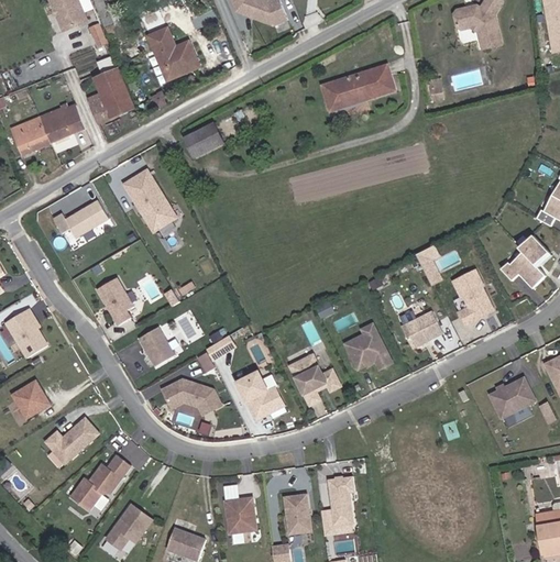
[(48,0),(54,10),(56,9),(58,13),(56,14),(63,31),(86,21),(76,0),(48,0)]
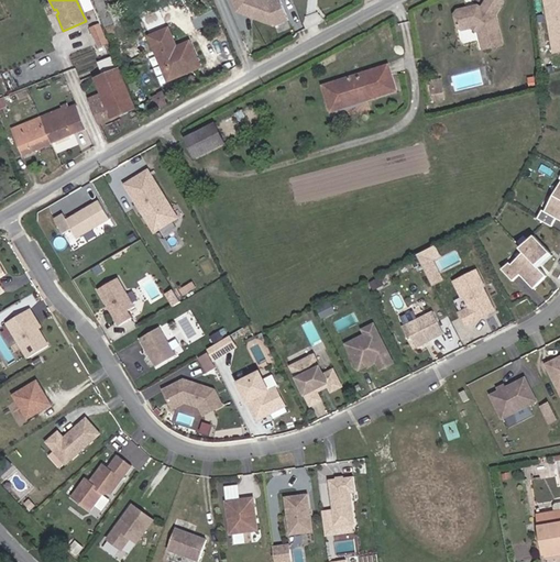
[(92,0),(103,25),(114,22),(105,0),(92,0)]
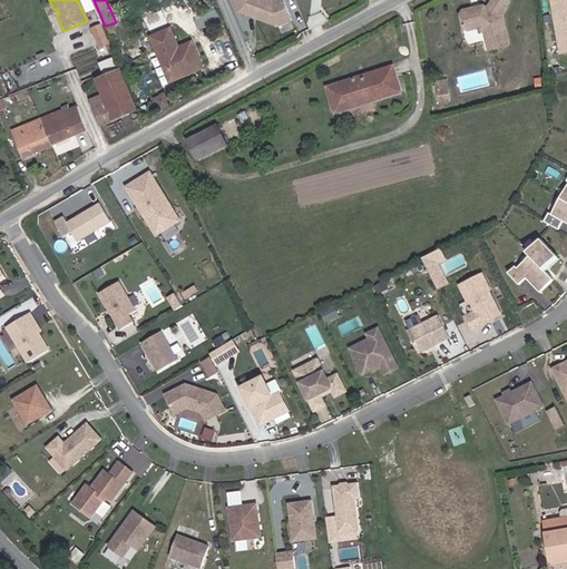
[(233,0),(238,11),(274,26),(290,20),(281,0),(274,0),(272,1),(270,0),(233,0)]
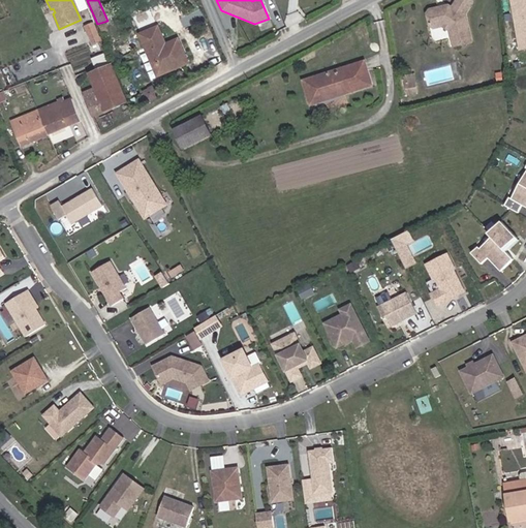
[(469,41),(463,16),(462,14),(470,1),(468,0),(453,0),(450,6),(445,4),(427,8),(425,12),(428,25),(431,27),(439,25),(440,25),(447,29),(452,45),(469,41)]
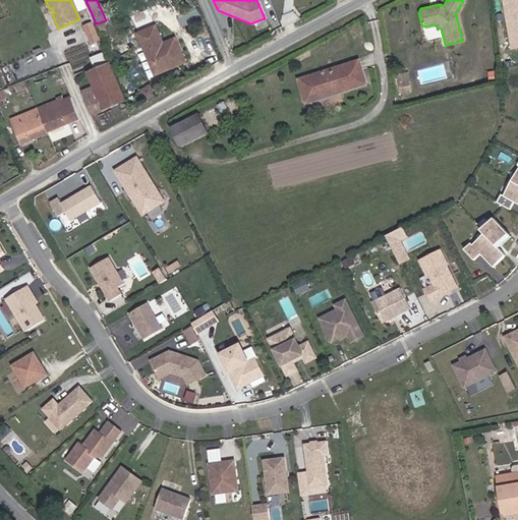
[(503,0),(511,48),(517,47),(517,0),(503,0)]
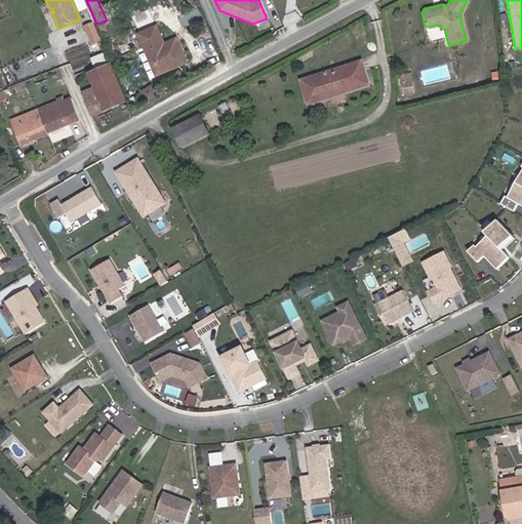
[(92,19),(83,24),(90,43),(101,39),(92,19)]
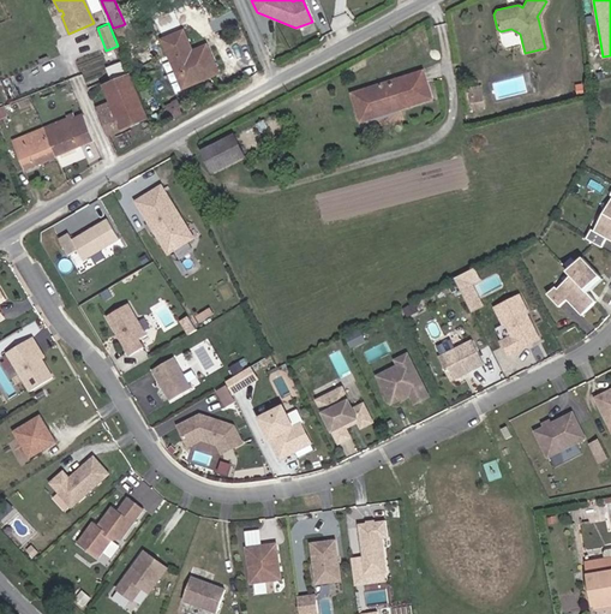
[(131,47),(123,27),(113,30),(121,51),(131,47)]
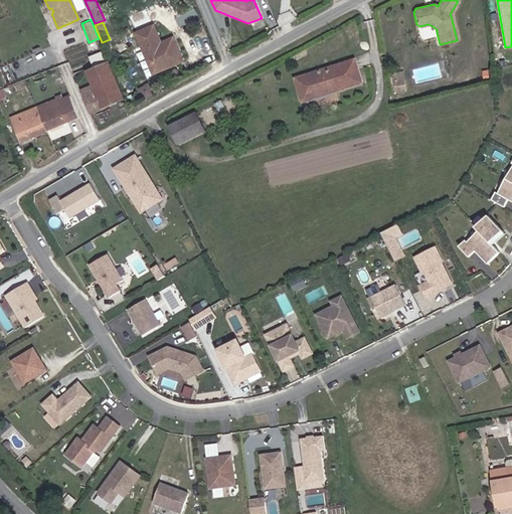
[(180,60),(171,37),(158,42),(151,25),(135,33),(151,72),(180,60)]
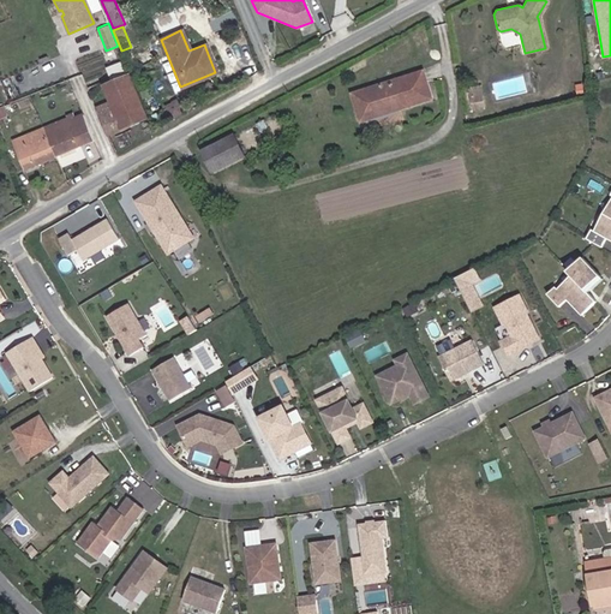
[(429,97),(420,70),(349,93),(358,120),(429,97)]
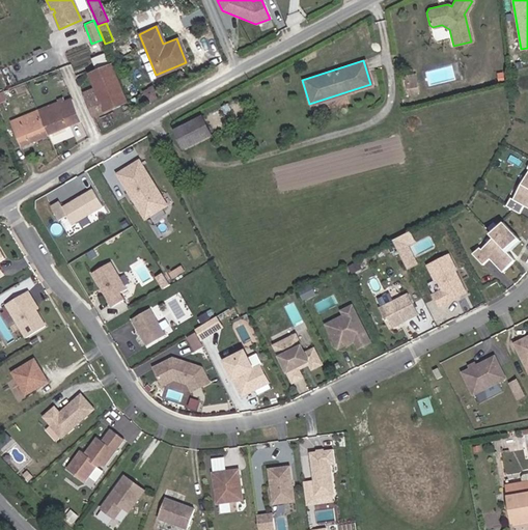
[(118,81),(110,62),(85,73),(91,87),(93,91),(118,81)]
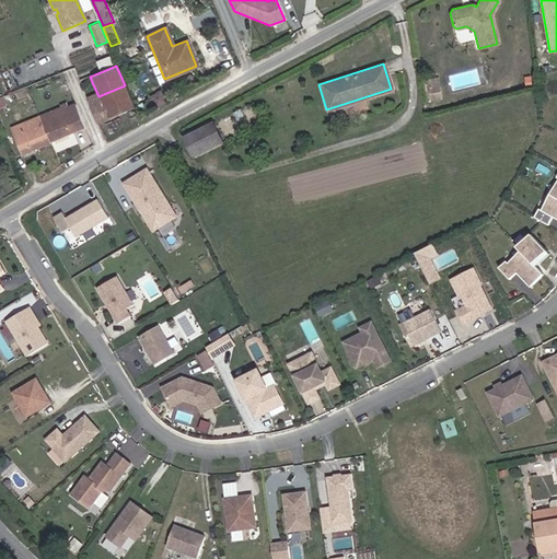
[(532,83),(531,72),(521,73),(523,84),(532,83)]
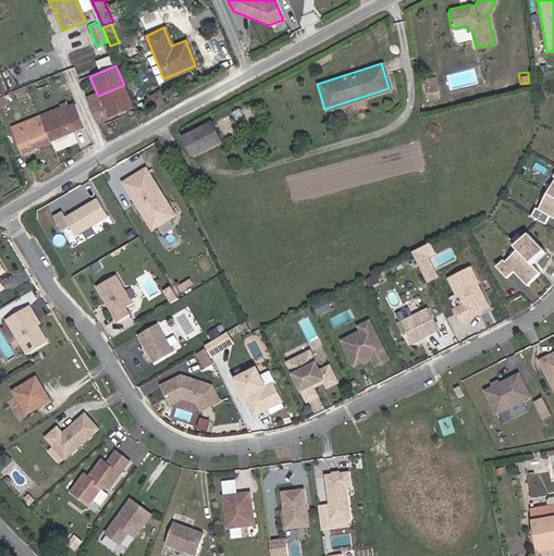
[(435,77),(425,79),(428,98),(439,96),(435,77)]
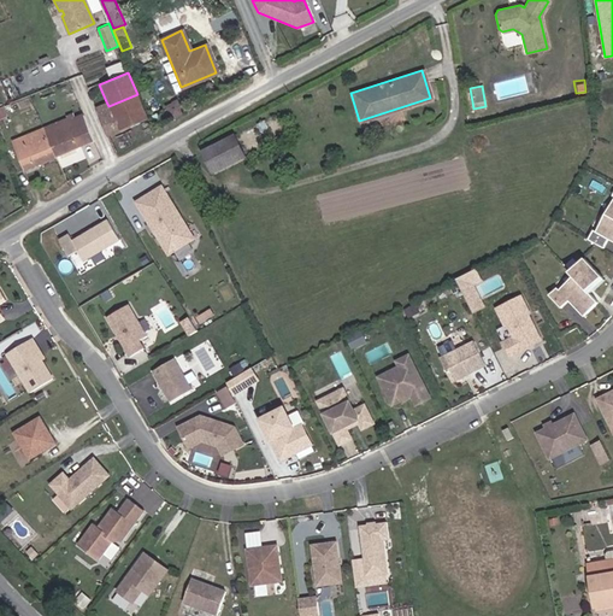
[(147,118),(137,94),(108,106),(112,115),(118,130),(147,118)]
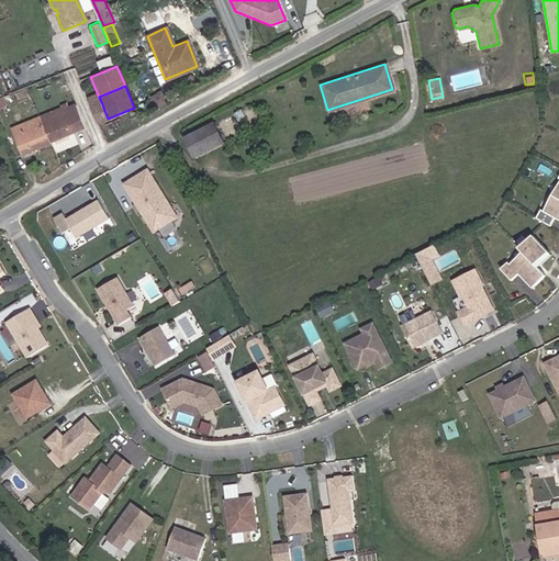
[(157,105),(166,102),(160,90),(152,93),(157,105)]
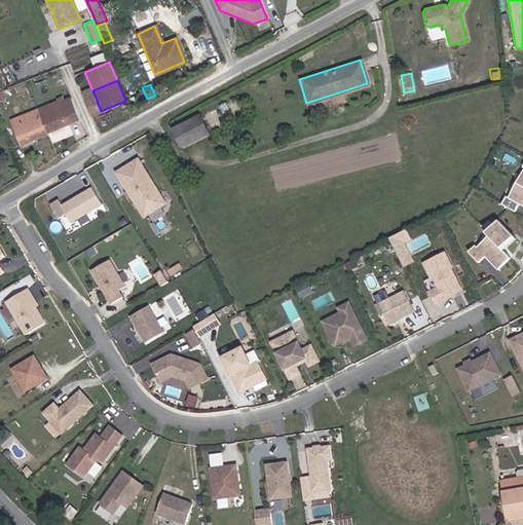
[(92,90),(90,86),(79,90),(89,115),(90,116),(101,112),(101,111),(96,98),(92,90)]
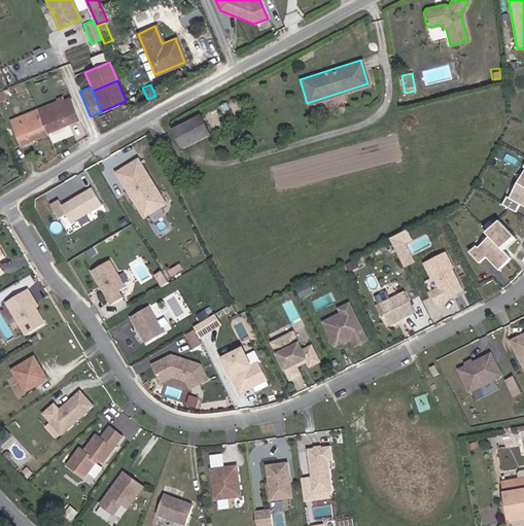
[(68,118),(60,97),(57,99),(57,100),(35,109),(45,134),(66,126),(64,120),(68,118)]
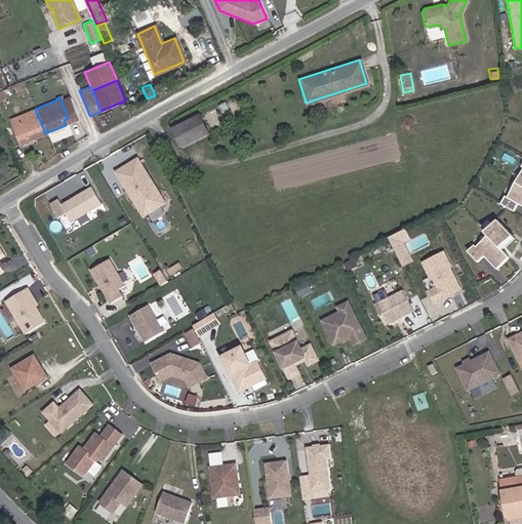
[(45,133),(35,109),(9,119),(19,145),(45,133)]
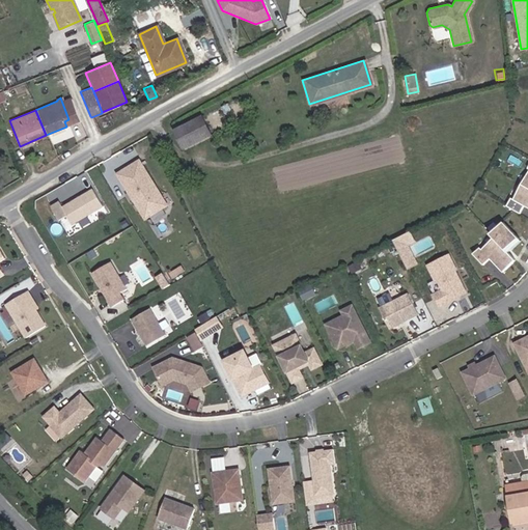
[(210,135),(200,115),(172,130),(182,148),(210,135)]
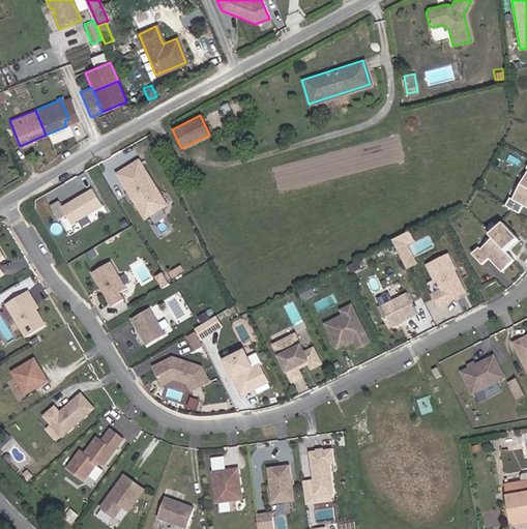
[(137,159),(116,173),(143,217),(164,204),(137,159)]
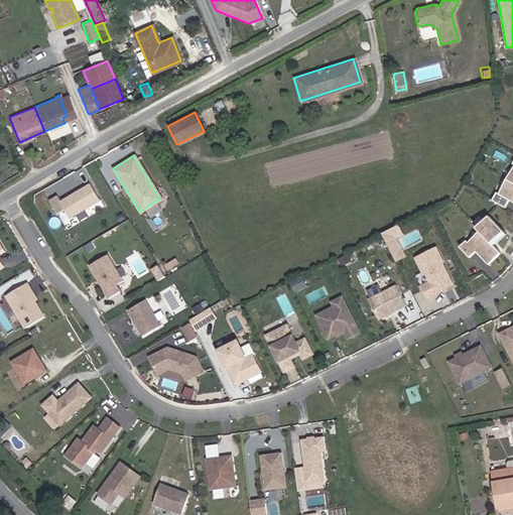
[(489,201),(502,208),(506,200),(512,204),(512,157),(510,163),(512,165),(496,194),(494,192),(489,201)]
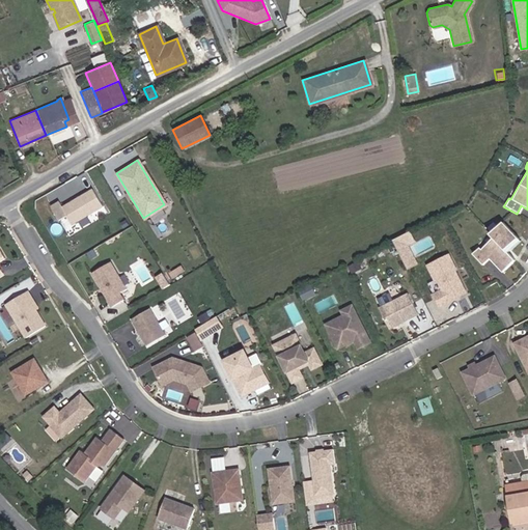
[(70,224),(101,205),(91,189),(59,206),(57,202),(49,206),(57,220),(64,216),(70,224)]
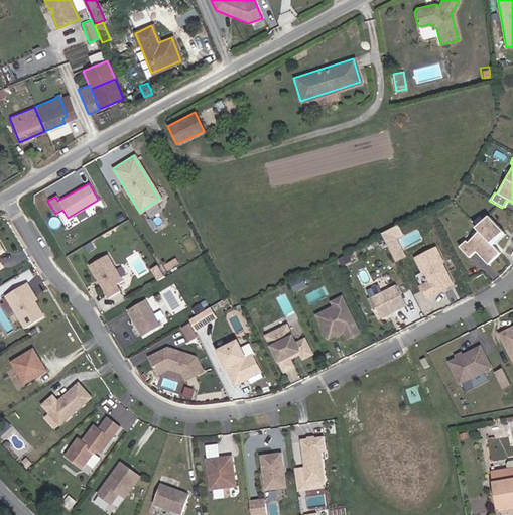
[(489,242),(501,230),(486,215),(474,227),(477,230),(465,241),(464,240),(457,246),(467,256),(473,251),(486,264),(498,252),(491,244),(489,242)]
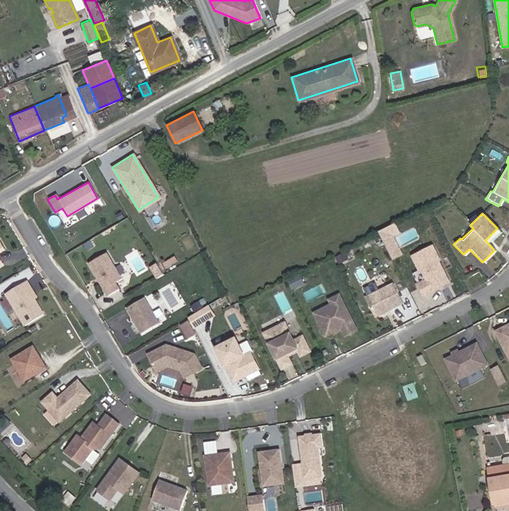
[(397,232),(392,222),(376,230),(381,240),(390,236),(397,232)]
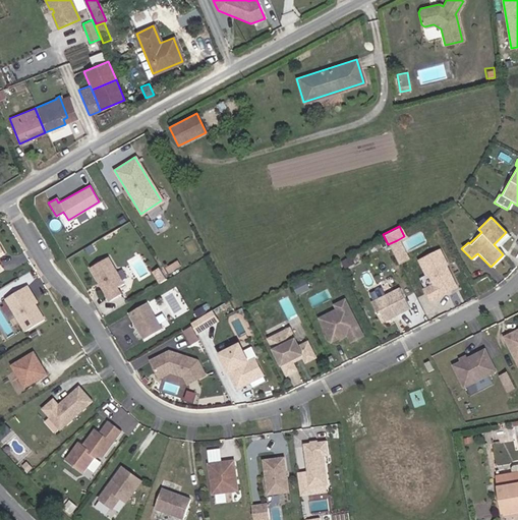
[(506,232),(494,244),(496,246),(508,235),(506,232)]
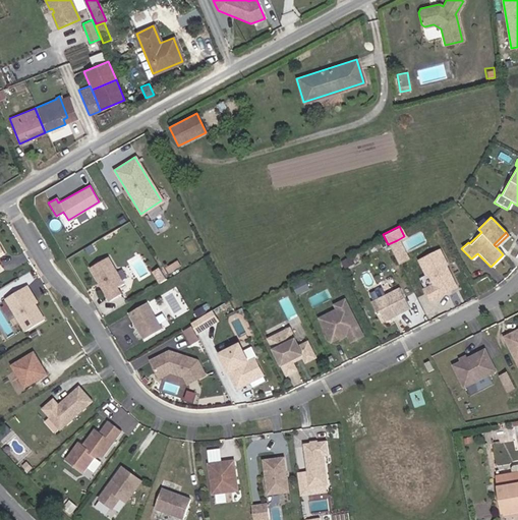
[(405,246),(413,242),(409,235),(402,238),(405,246)]
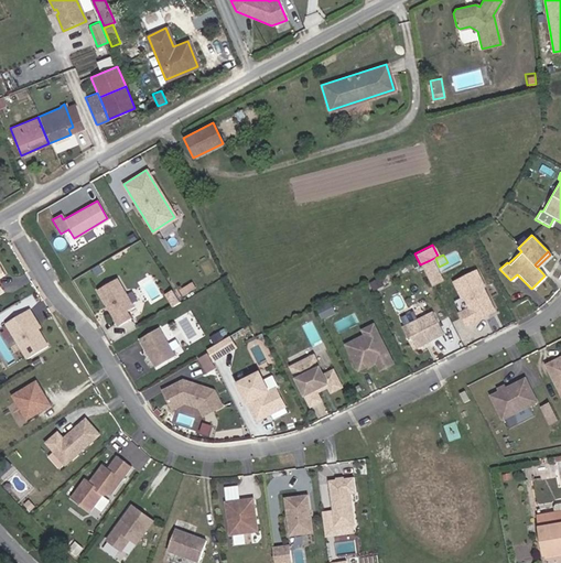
[(434,270),(430,260),(420,264),(423,270),(428,268),(430,272),(434,270)]
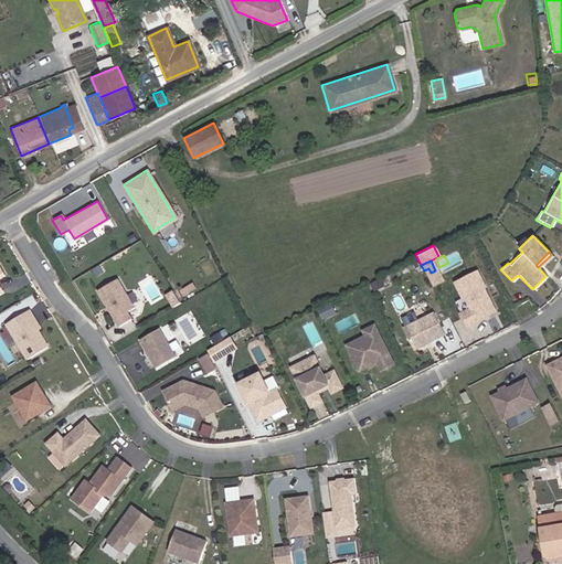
[(476,272),(454,283),(462,297),(464,296),(469,308),(458,314),(465,326),(490,312),(486,304),(489,302),(481,287),(484,286),(476,272)]
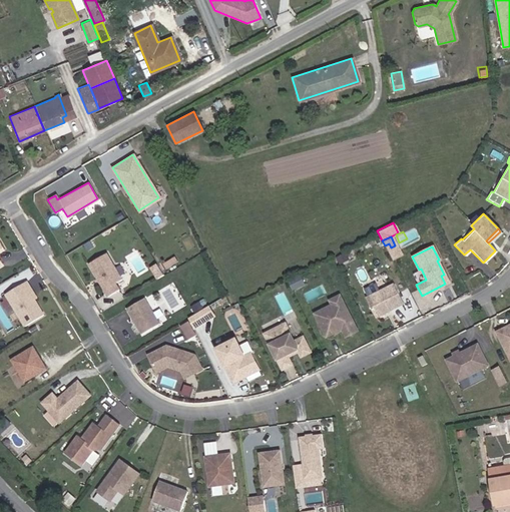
[(134,274),(145,268),(134,248),(123,254),(134,274)]
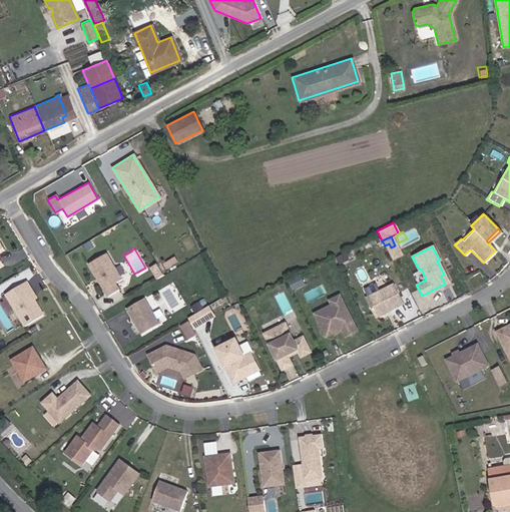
[(336,265),(345,260),(341,250),(332,256),(336,265)]
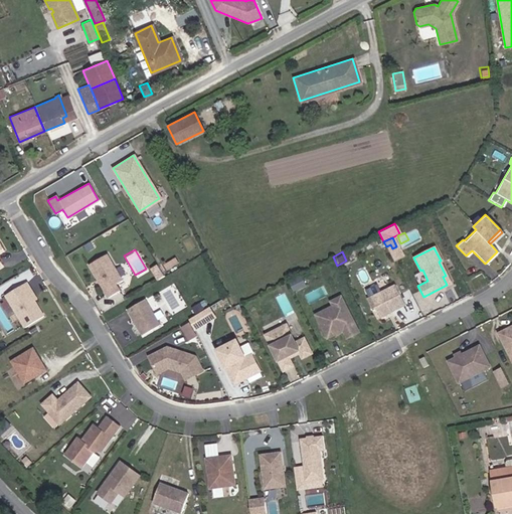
[(105,253),(87,265),(107,297),(118,290),(114,284),(121,280),(105,253)]
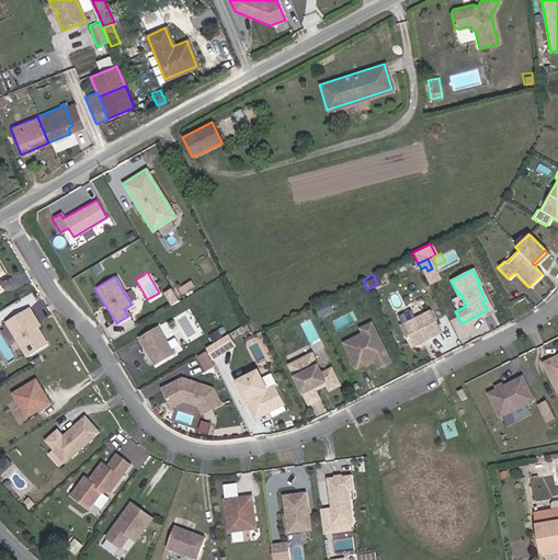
[(174,299),(169,292),(162,296),(167,304),(174,299)]
